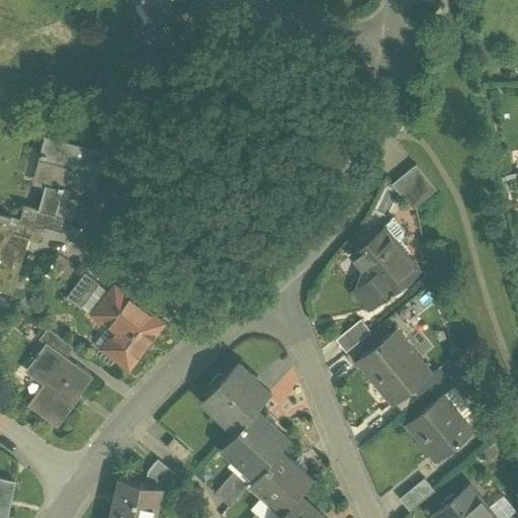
[(132,0),(134,3),(138,0),(146,0),(157,18),(156,19),(157,21),(159,19),(192,0),(191,0),(132,0)]
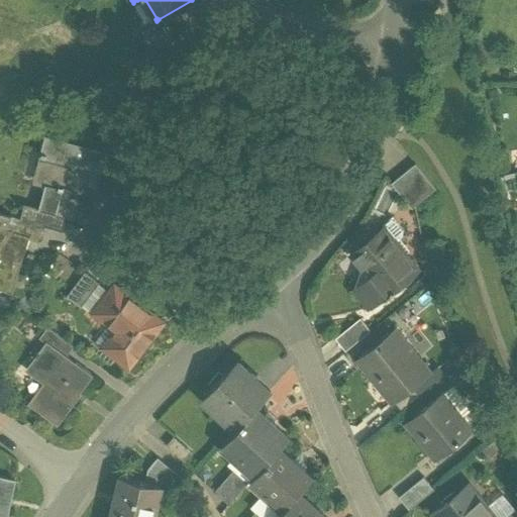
[(165,28),(135,44),(143,59),(172,42),(165,28)]
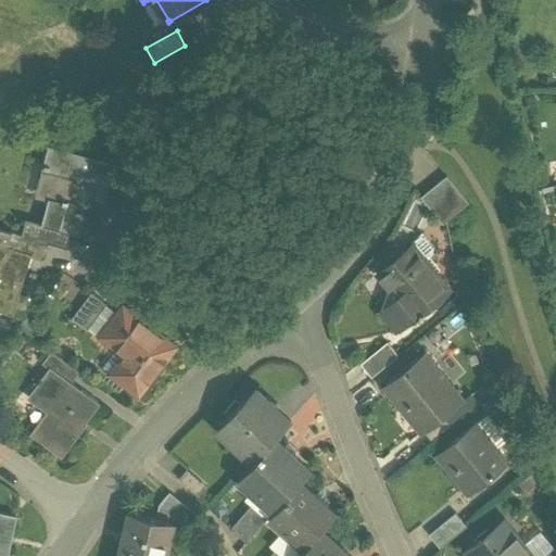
[(114,164),(49,147),(42,169),(52,172),(45,200),(48,201),(41,225),(41,226),(71,234),(79,236),(89,200),(104,204),(114,164)]
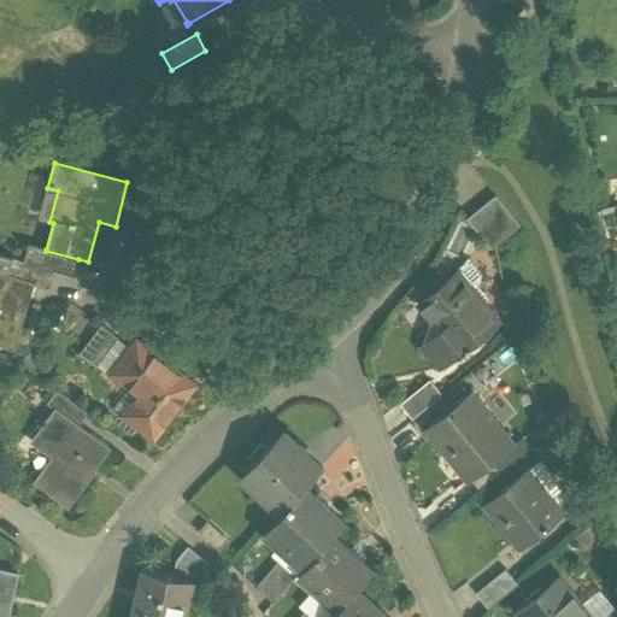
[(521,227),(497,197),(468,219),(492,250),(521,227)]
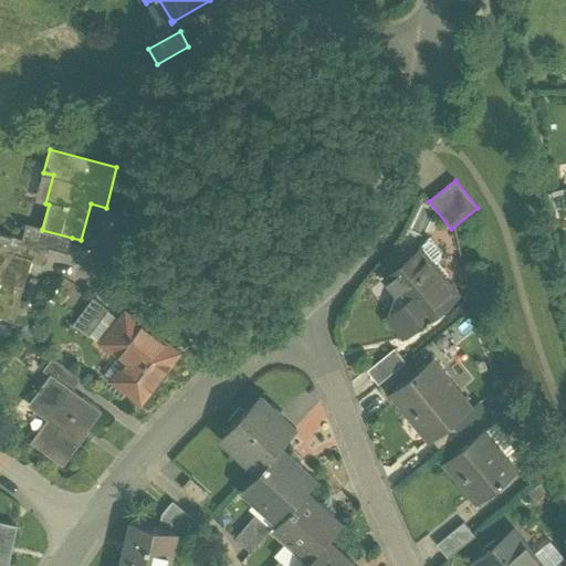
[(72,238),(42,230),(42,229),(27,224),(23,239),(49,248),(69,253),(72,238)]
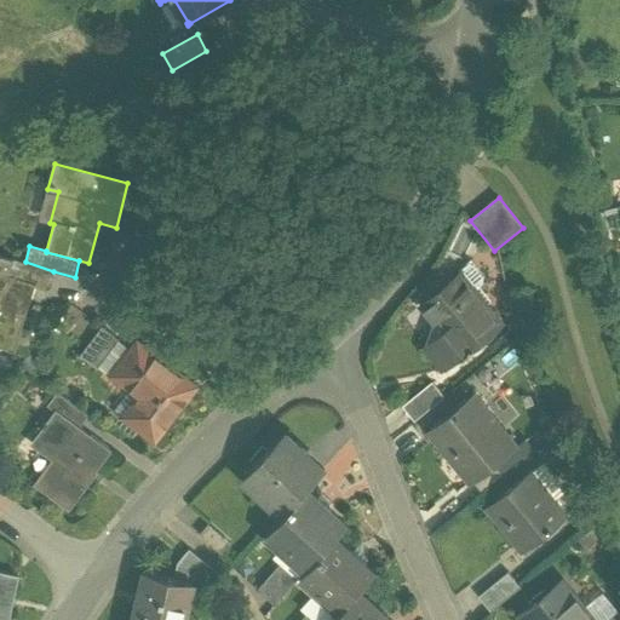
[(19,260),(0,254),(0,346),(13,351),(19,331),(16,329),(30,286),(13,280),(19,260)]
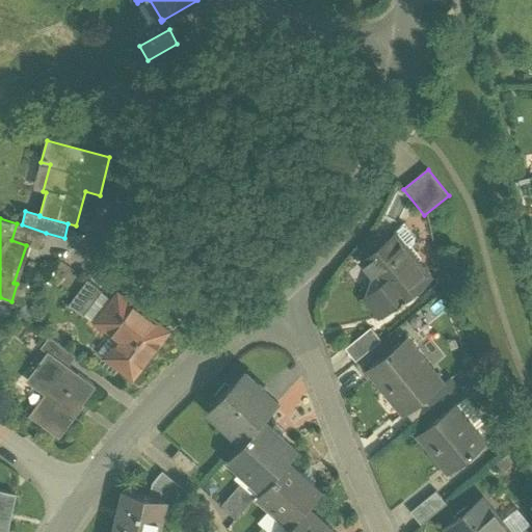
[(22,224),(17,223),(11,240),(26,245),(41,249),(46,233),(22,224)]
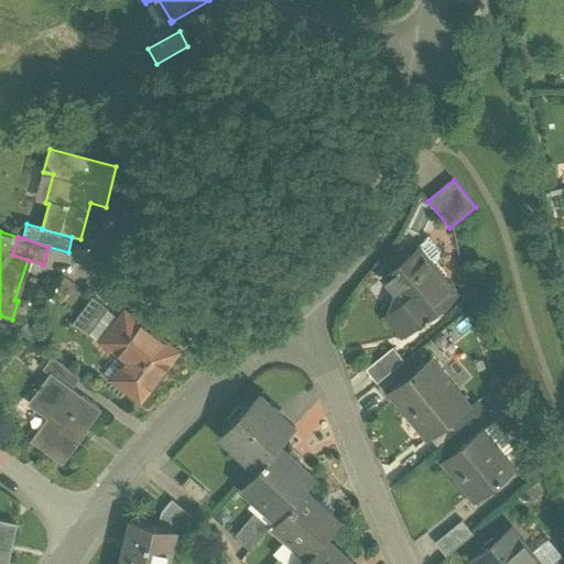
[(440,252),(431,240),(420,249),(431,263),(440,258),(440,252)]
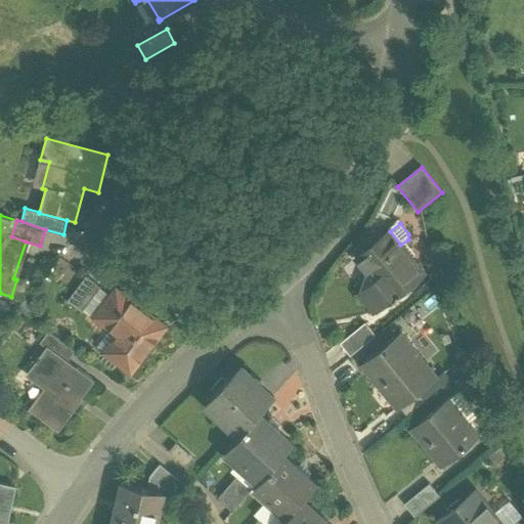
[(390,231),(388,230),(356,257),(357,259),(361,255),(382,280),(363,296),(360,292),(359,293),(376,312),(390,301),(391,302),(400,295),(400,294),(416,281),(416,282),(425,274),(400,245),(390,231)]
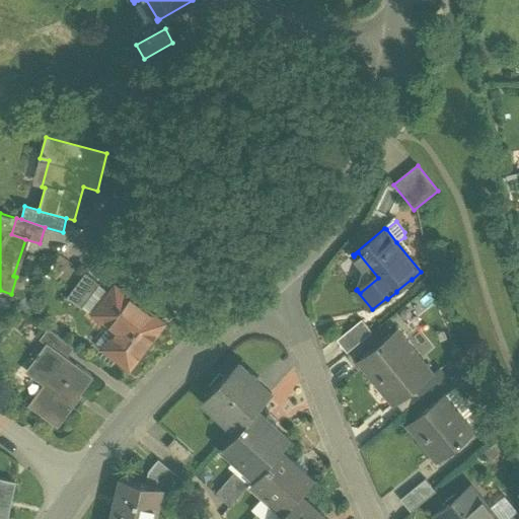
[(85,274),(67,298),(82,309),(100,285),(85,274)]
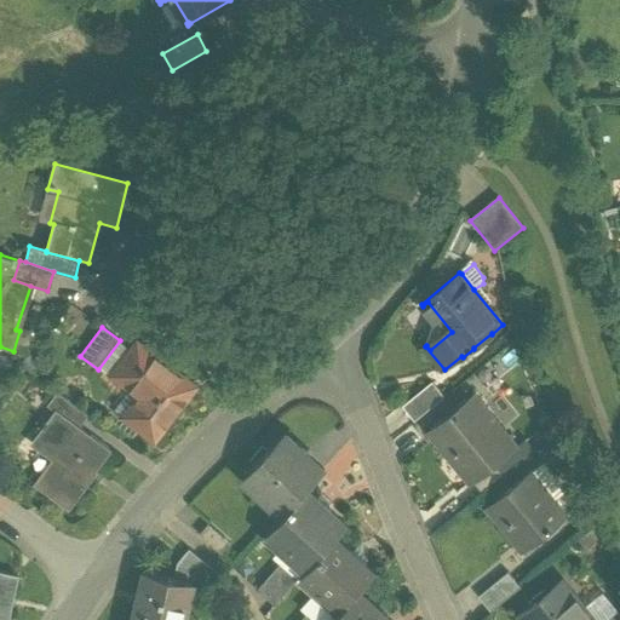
[(196,386),(137,342),(112,375),(138,395),(136,400),(145,408),(133,424),(155,441),(196,386)]
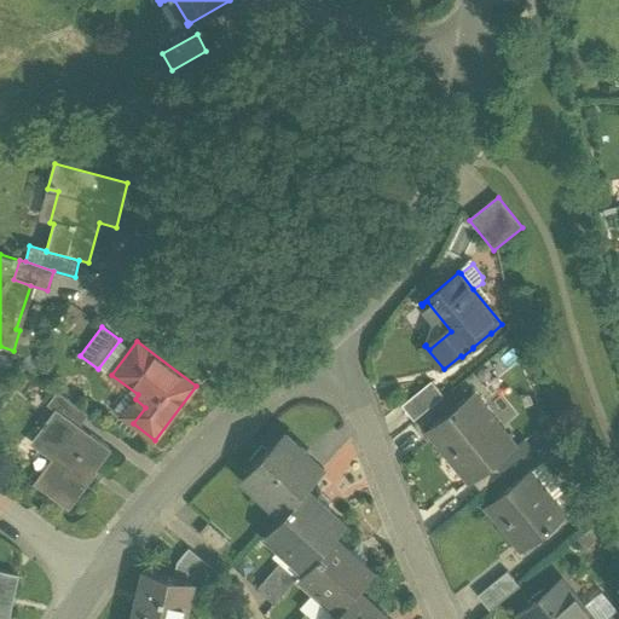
[(432,381),(401,406),(414,421),(445,395),(432,381)]
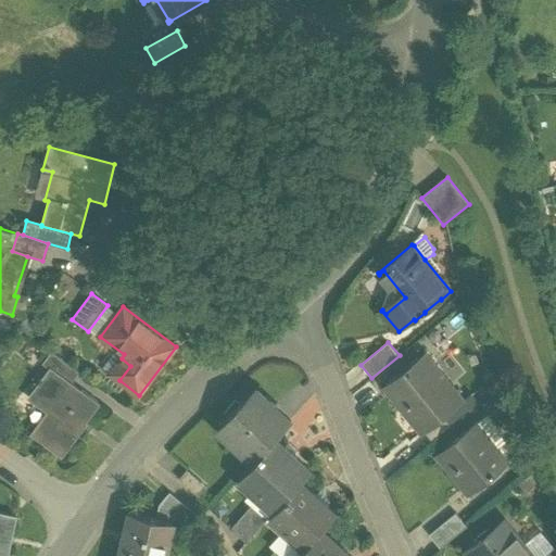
[(79,373),(51,352),(41,364),(49,369),(50,368),(72,383),(79,373)]
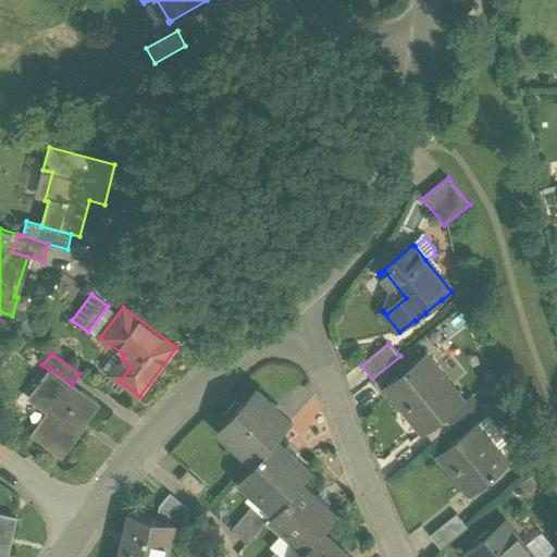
[(465,401),(425,354),(385,387),(404,410),(408,406),(426,429),(422,433),(423,434),(425,432),(444,418),(465,401)]
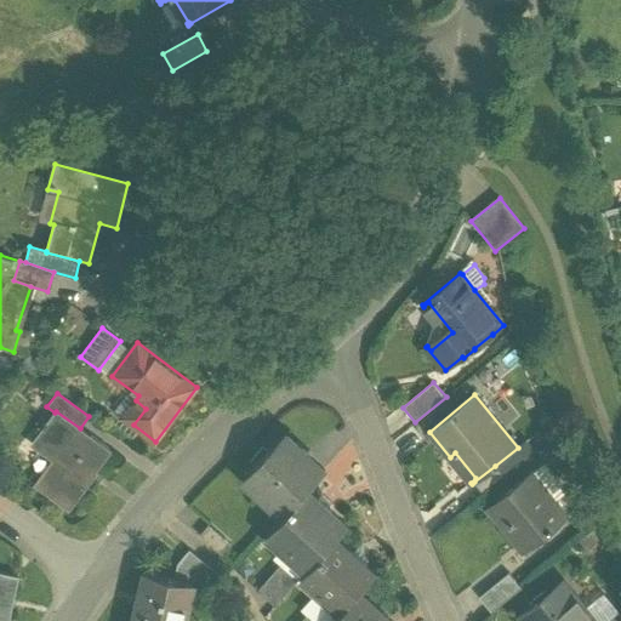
[(80,428),(56,411),(55,412),(34,442),(55,456),(34,485),(70,511),(91,480),(90,479),(110,450),(80,428)]
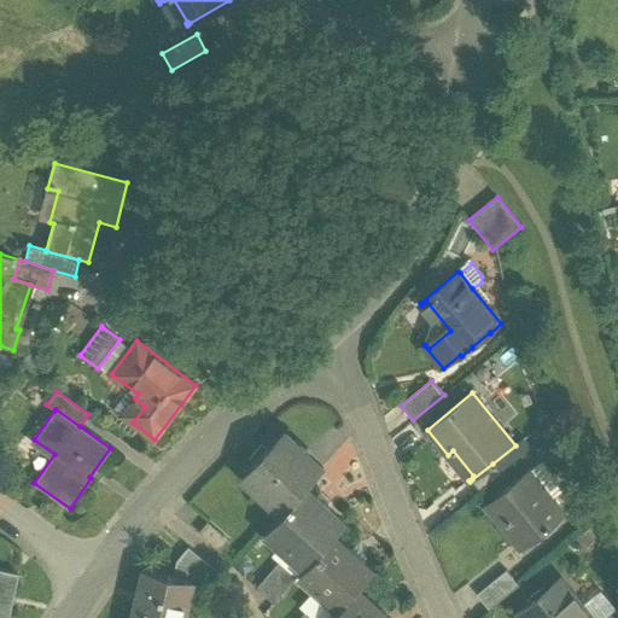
[(285,432),(243,478),(261,494),(264,489),(287,509),(303,491),(292,481),(312,458),(301,448),(301,447),(285,432)]
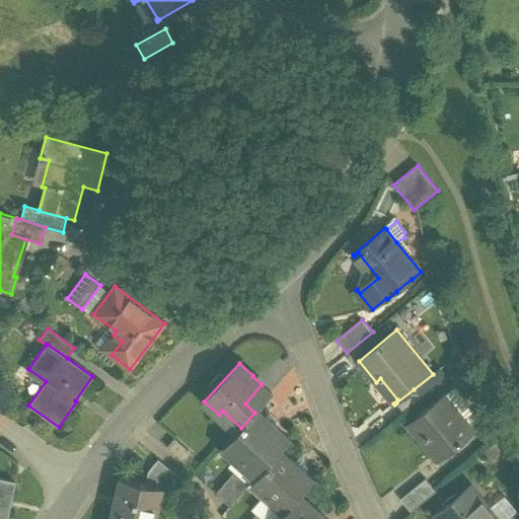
[(272,394),(262,384),(245,403),(254,413),(257,410),(272,394)]
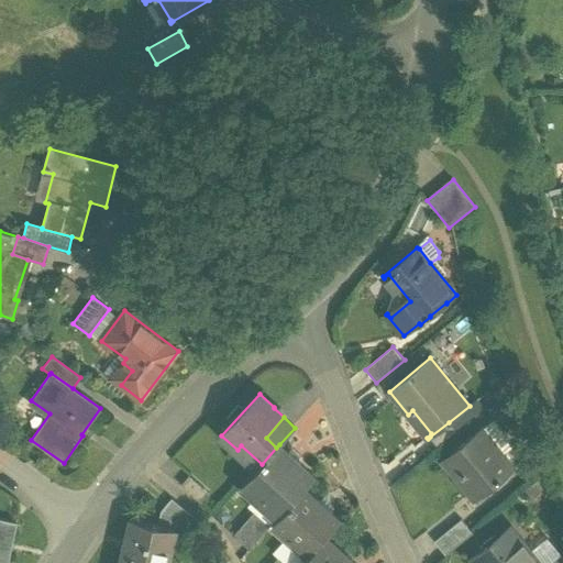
[(449,422),(430,437),(438,446),(456,432),(449,422)]
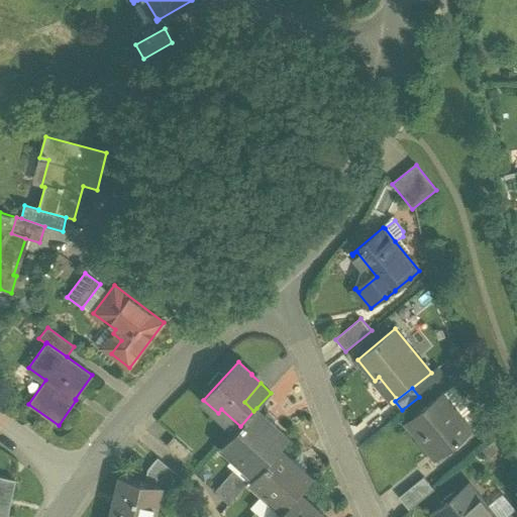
[(470,433),(440,397),(408,422),(421,438),(427,434),(443,454),(470,433)]
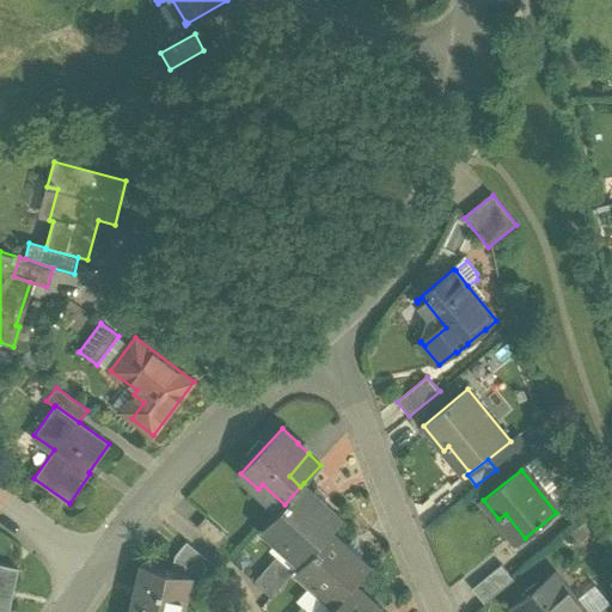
[(285,505),(262,528),(301,564),(331,531),(342,519),(304,483),(285,505)]
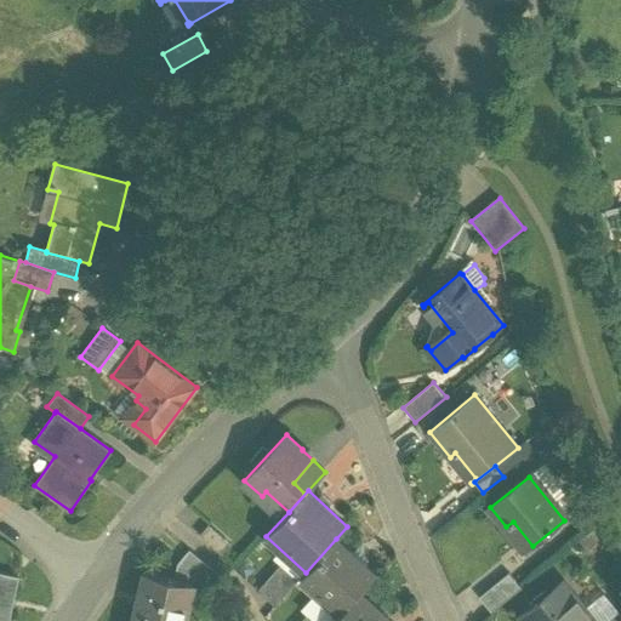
[(231,543),(210,525),(198,539),(220,557),(231,543)]
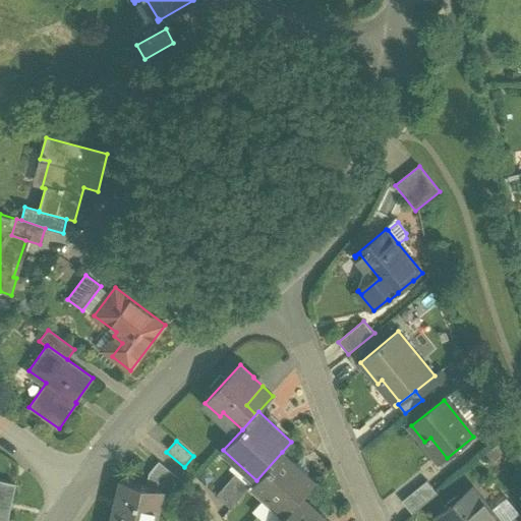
[(250,487),(249,487),(283,518),(301,498),(315,481),(282,452),(256,480),(250,487)]
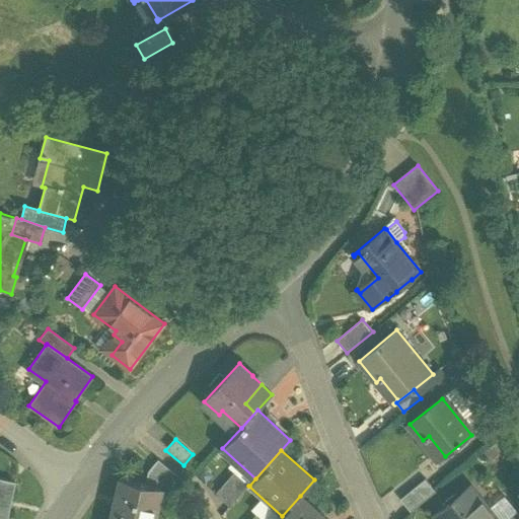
[(180,479),(158,460),(149,471),(163,484),(170,490),(180,479)]
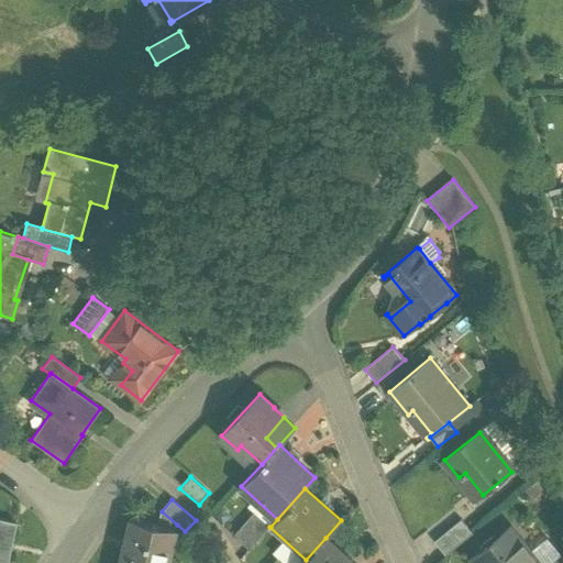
[(177,525),(162,511),(158,526),(176,530),(177,525)]
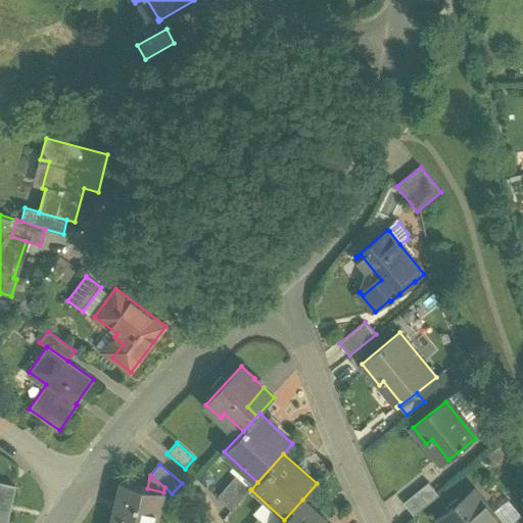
[(251,489),(236,476),(217,497),(231,511),(250,489),(251,489)]
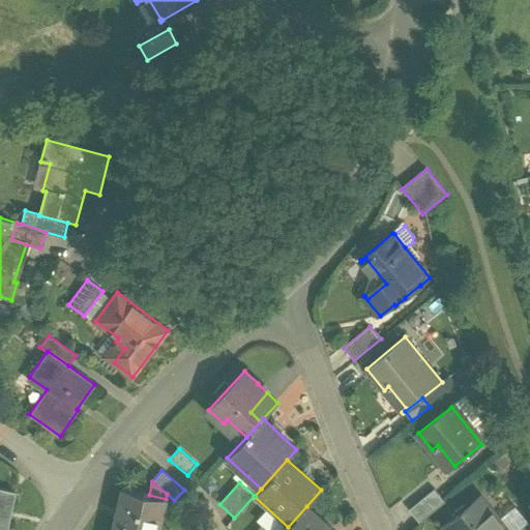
[(7,529),(16,493),(0,490),(0,529),(7,529)]
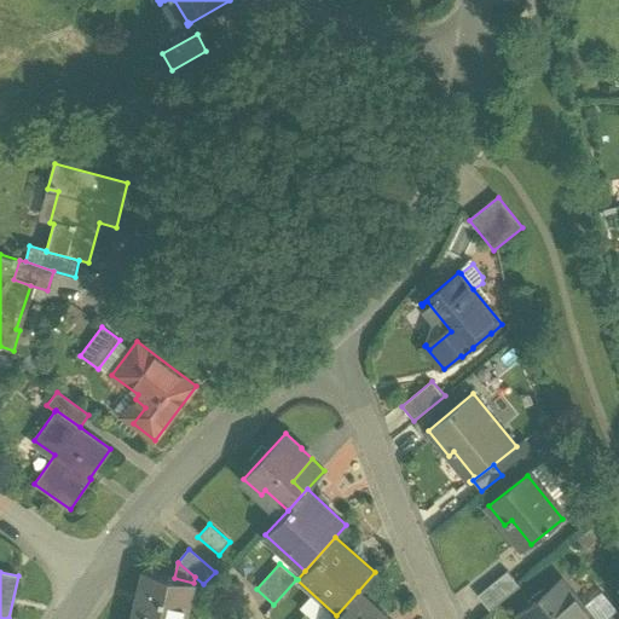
[(174,578),(145,572),(132,618),(184,618),(194,583),(174,578)]
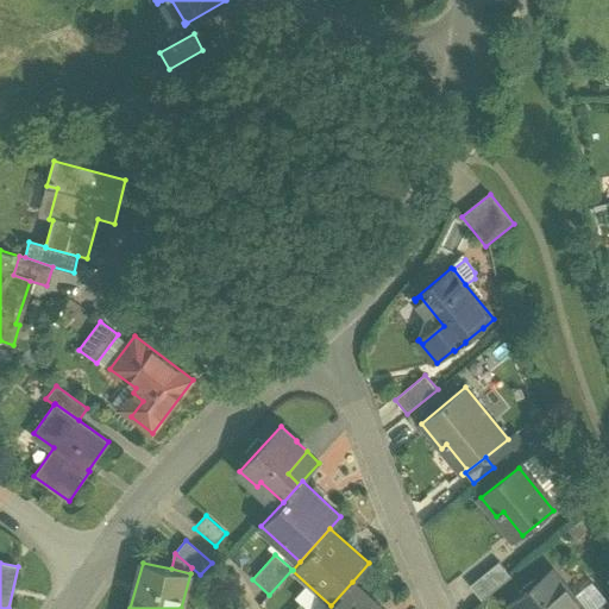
[(500,564),(470,588),(482,602),(512,578),(500,564)]
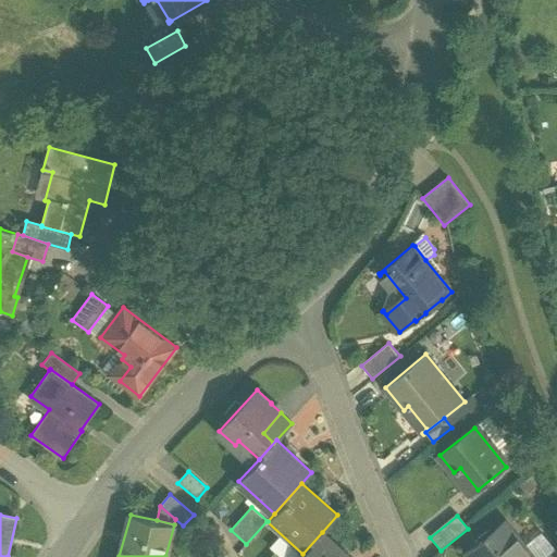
[(532,556),(504,522),(466,552),(470,556),(532,556)]
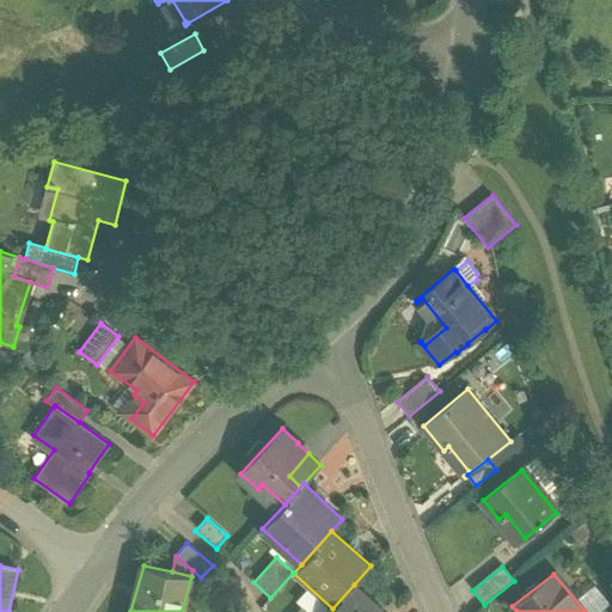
[(383,611),(354,585),(328,611),(383,611)]
